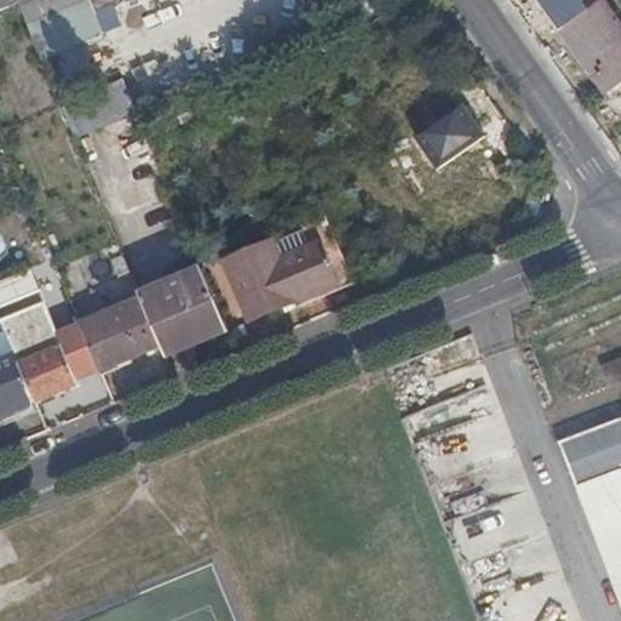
[(17,0),(0,0),(0,11),(20,4),(17,0)]
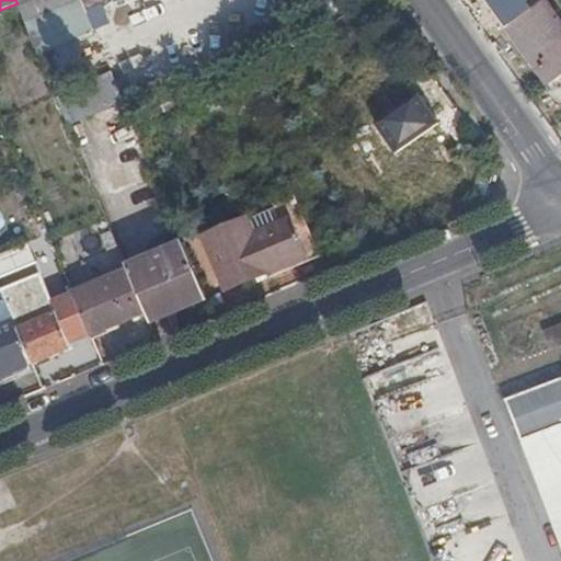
[(88,12),(81,0),(15,0),(18,3),(25,22),(57,9),(70,39),(94,30),(88,12)]
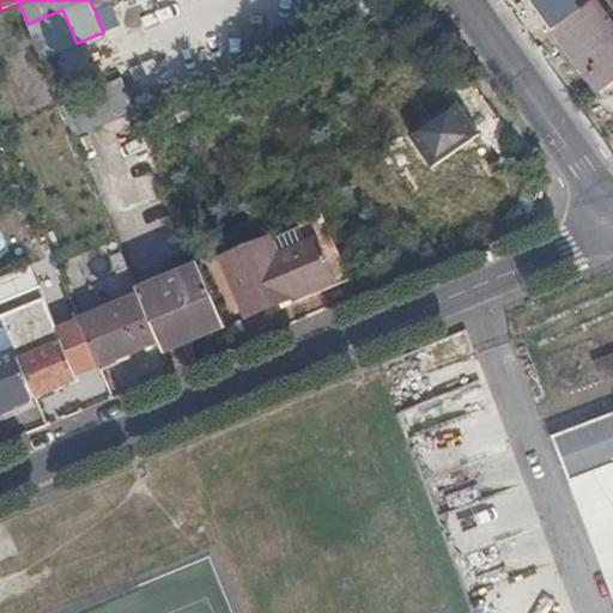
[(90,0),(96,12),(113,0),(90,0)]
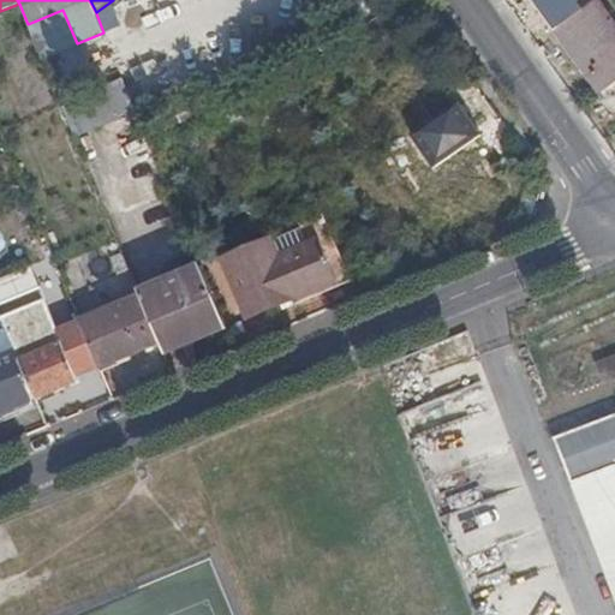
[(598,93),(614,81),(614,23),(598,0),(595,0),(554,30),(598,93)]
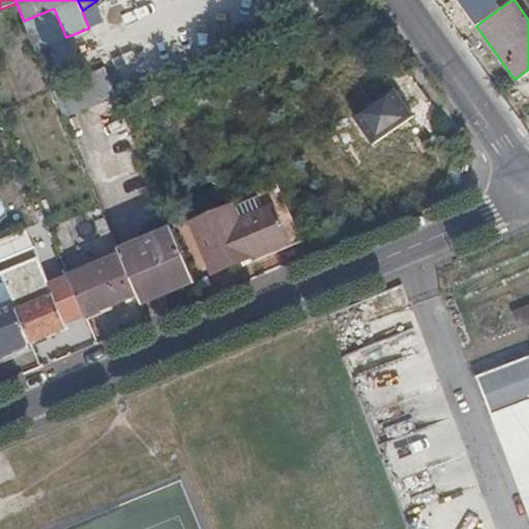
[(54,8),(24,21),(36,50),(66,37),(54,8)]
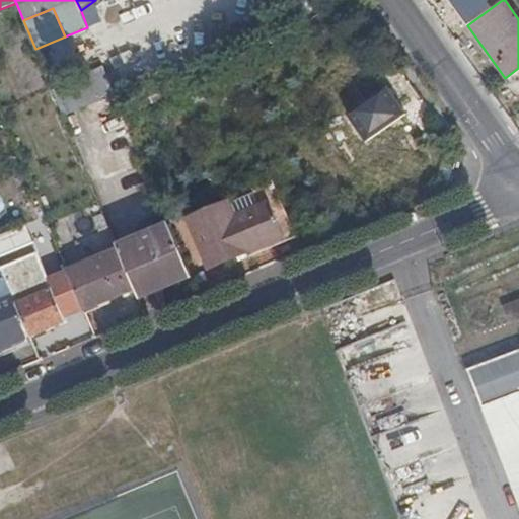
[(78,84),(57,90),(64,114),(85,106),(78,84)]
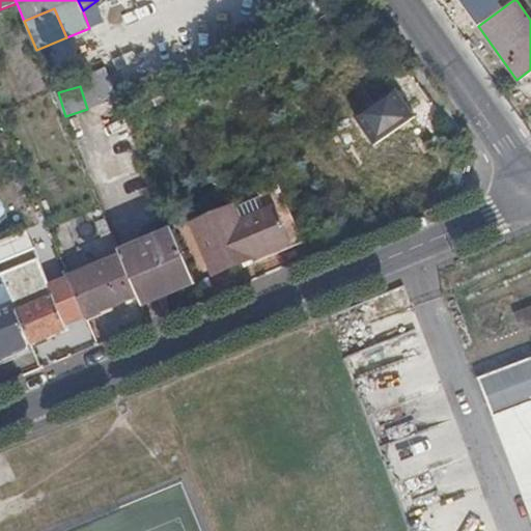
[(260,198),(234,210),(241,224),(267,213),(260,198)]
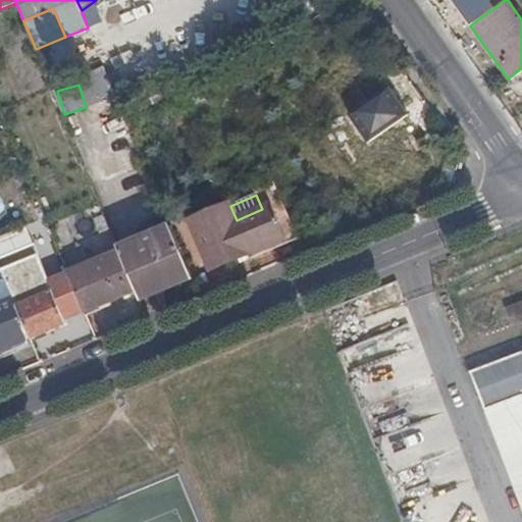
[(237,220),(230,206),(228,202),(190,218),(211,270),(286,239),(272,205),(262,209),(237,220)]
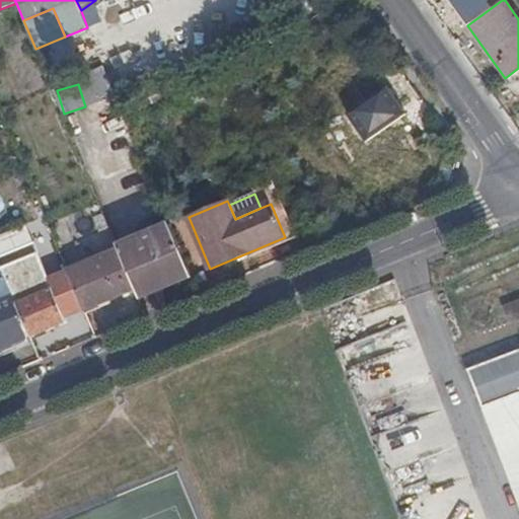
[(116,240),(104,214),(93,219),(103,244),(116,240)]
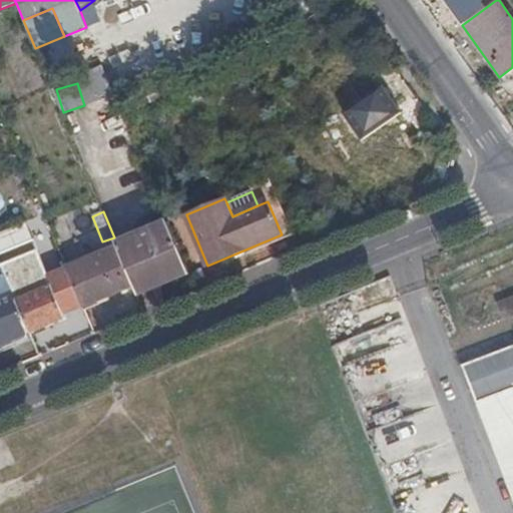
[(187,273),(168,224),(117,245),(119,249),(134,287),(137,294),(187,273)]
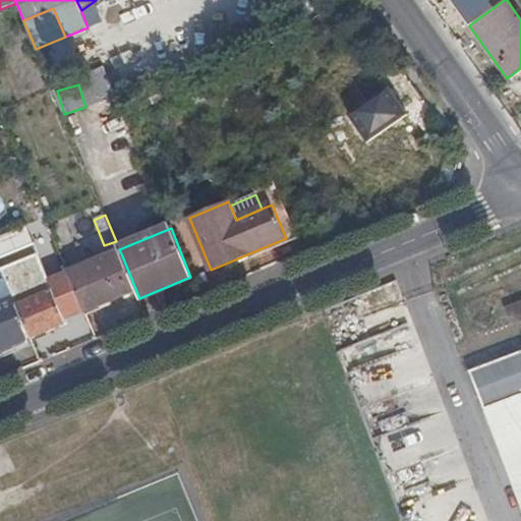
[(121,253),(68,275),(84,312),(136,291),(121,253)]
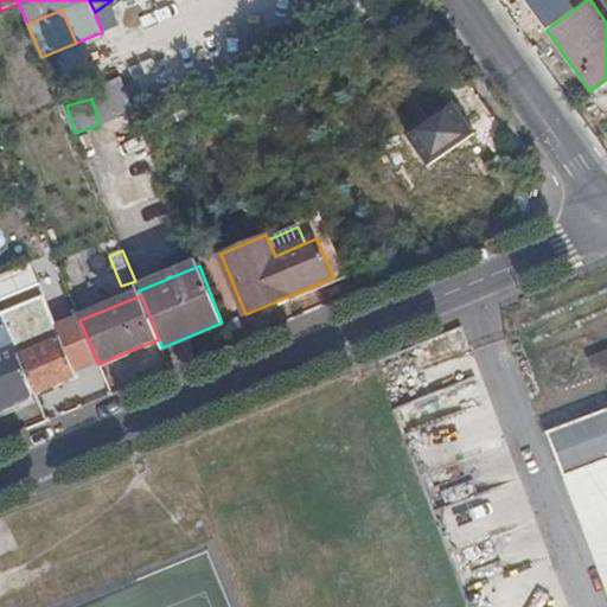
[(30,298),(4,308),(16,334),(40,325),(30,298)]
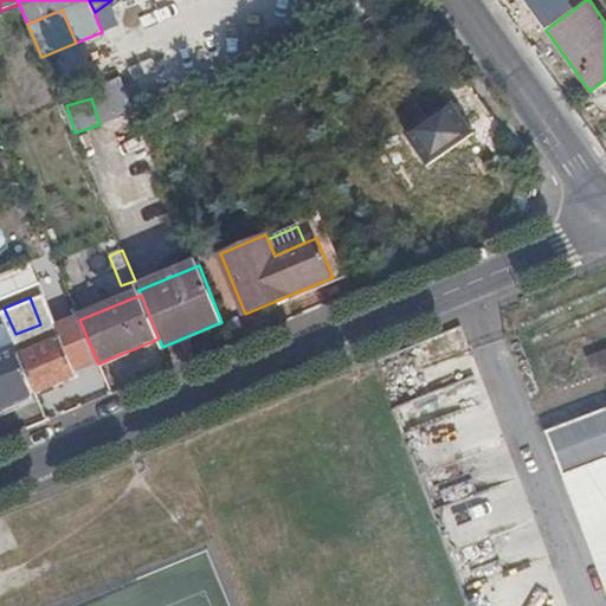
[(62,340),(76,373),(98,363),(79,320),(78,315),(56,324),(62,340)]
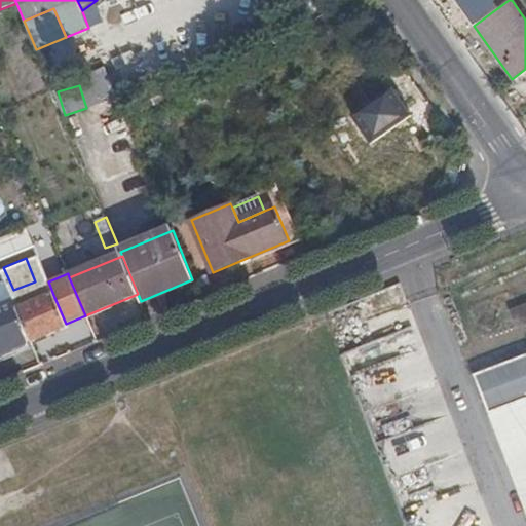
[(19,310),(32,342),(68,328),(66,324),(53,295),(19,310)]
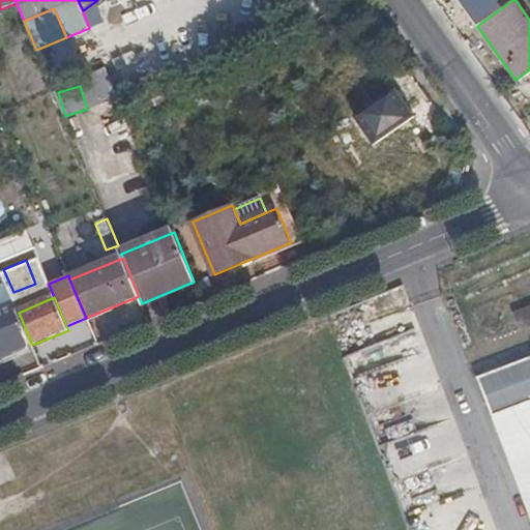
[(19,313),(15,301),(0,306),(0,358),(32,345),(19,313)]
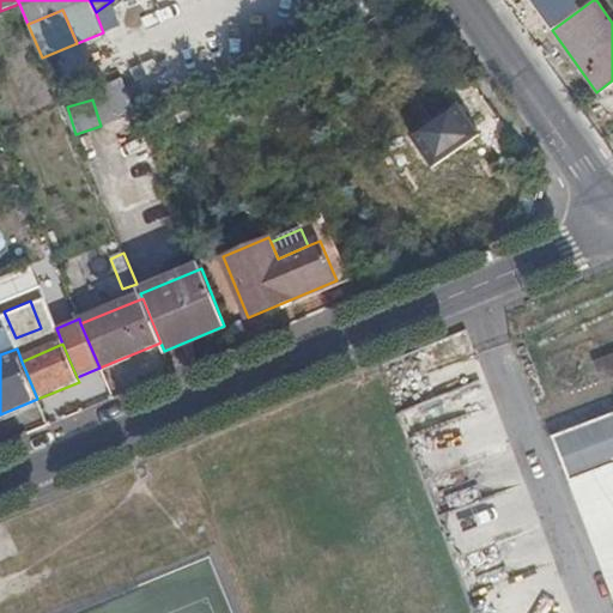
[(602,383),(612,380),(612,356),(596,362),(602,383)]
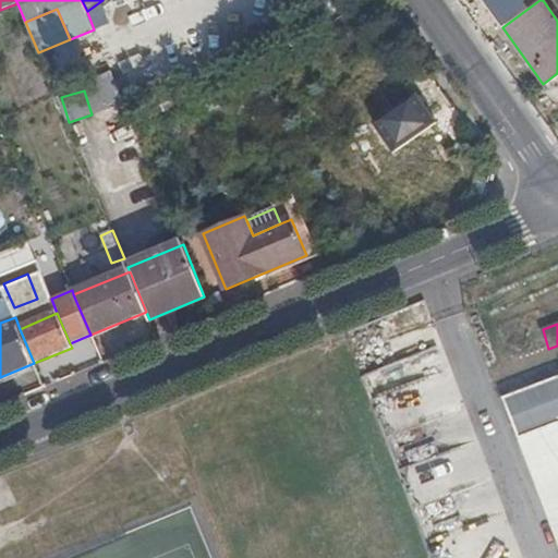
[(461,403),(445,349),(368,372),(386,429),(448,411),(447,408),(461,403)]
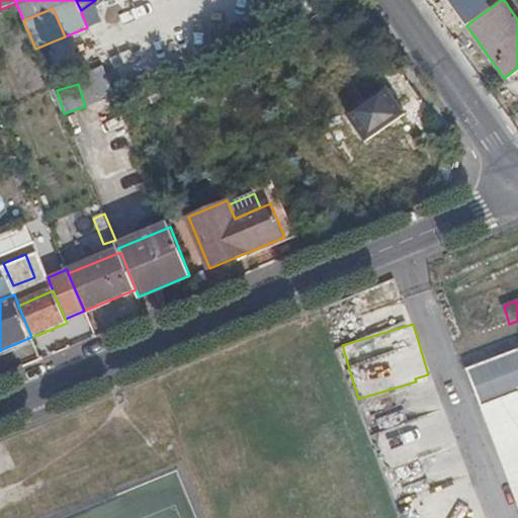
[(517,348),(466,368),(517,504),(517,348)]
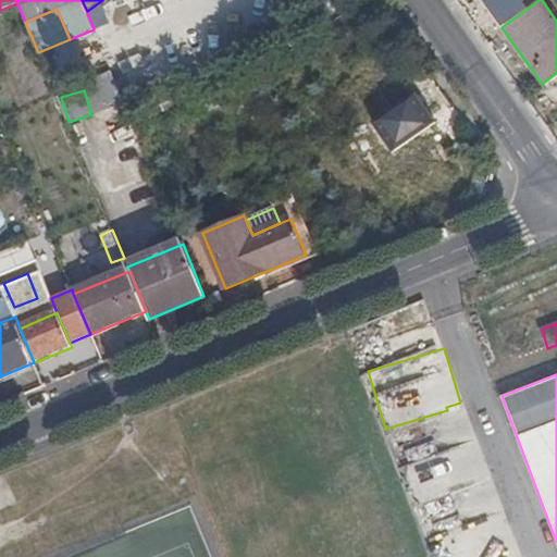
[(473,499),(468,486),(490,478),(475,440),(404,468),(418,505),(448,493),(454,507),(473,499)]
